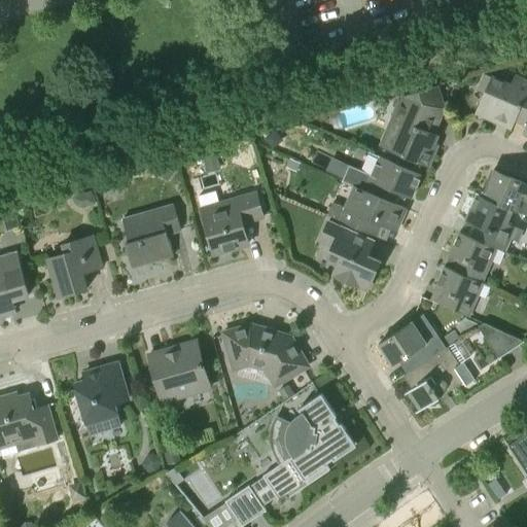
[(515,120),(516,121),(526,96),(526,78),(515,73),(512,82),(493,75),(477,113),(512,129),(515,120)]
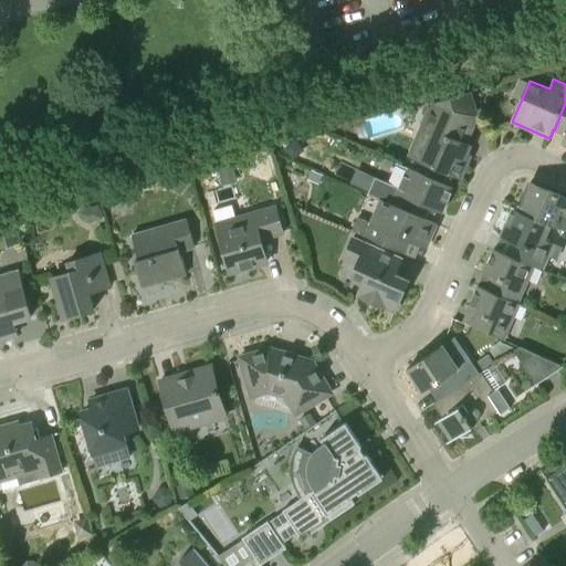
[(407,157),(428,165),(450,175),(461,179),(471,155),(468,154),(471,145),(456,138),(463,123),(471,126),(475,116),(468,92),(425,105),(421,114),(423,115),(407,157)]
